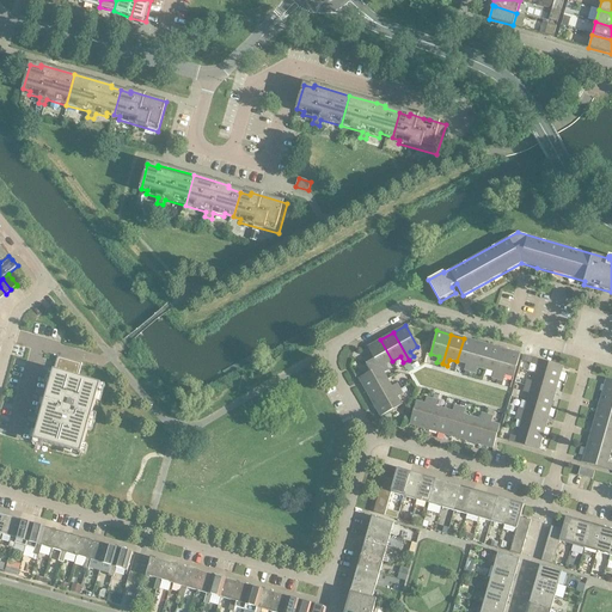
[(478,342),(464,338),(457,361),(466,365),(464,371),(470,372),(478,342)]
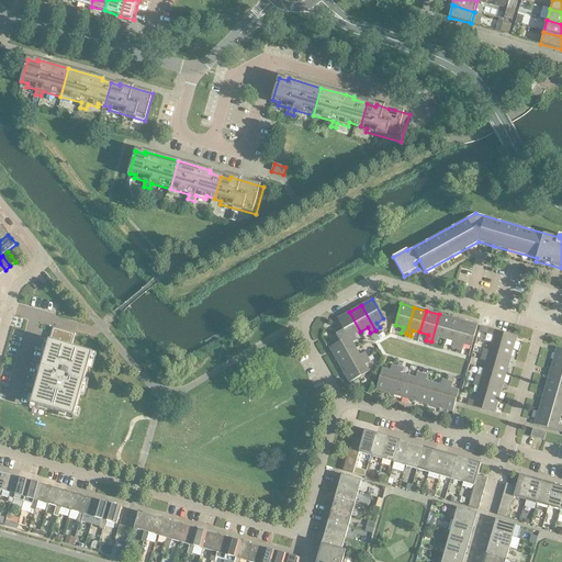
[(360,332),(349,312),(337,319),(344,329),(336,334),(340,341),(348,337),(348,338),(355,335),(360,332)]
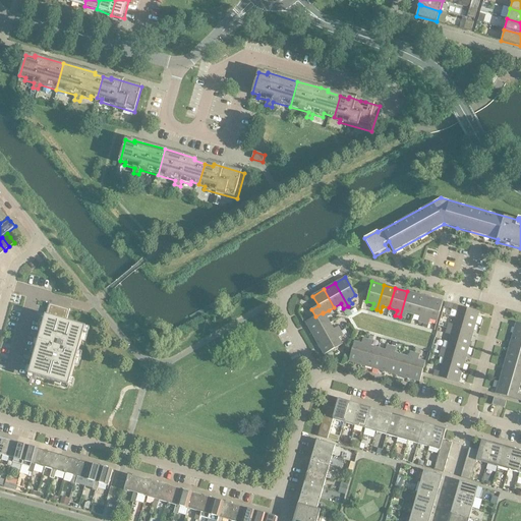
[(418,295),(407,291),(400,316),(404,317),(406,312),(413,314),(418,295)]
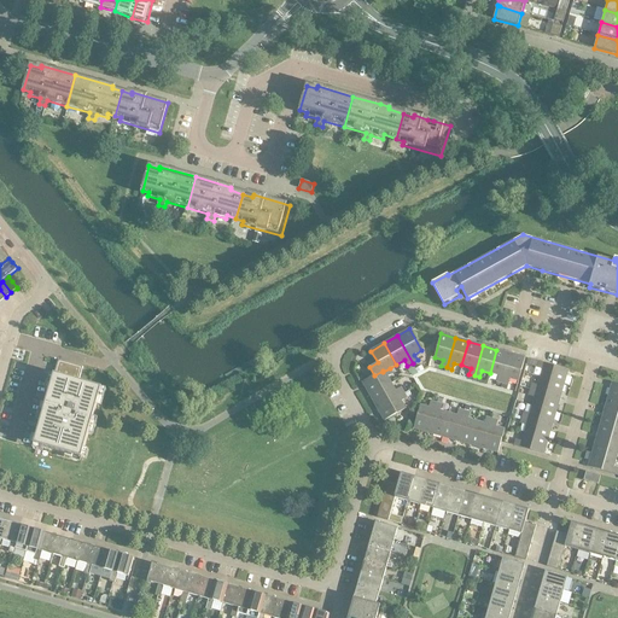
[(511,354),(496,350),(490,373),(499,375),(496,382),(502,384),(511,354)]
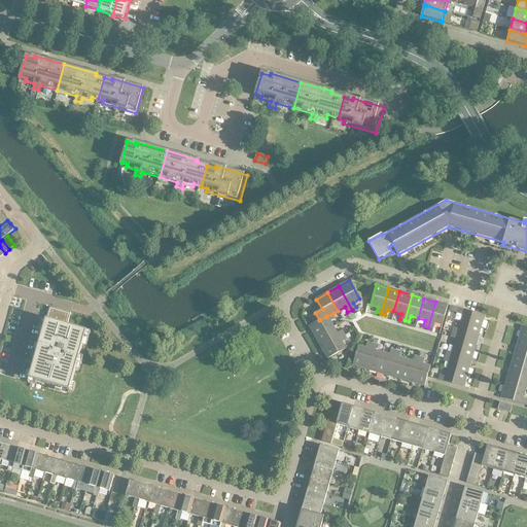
[(449,305),(435,302),(428,327),(427,330),(431,331),(434,323),(442,325),(449,305)]
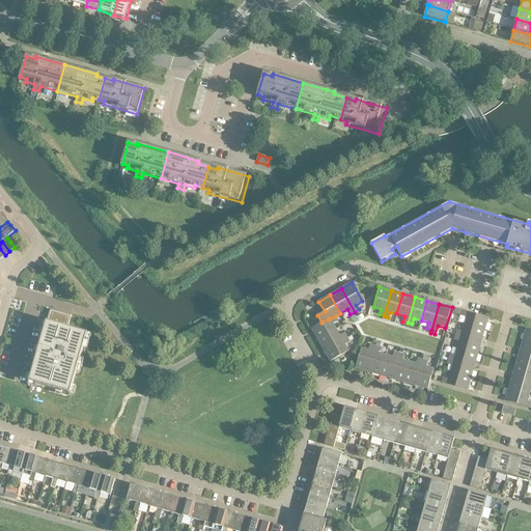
[(50,309),(29,382),(71,394),(87,333),(67,328),(72,315),(50,309)]
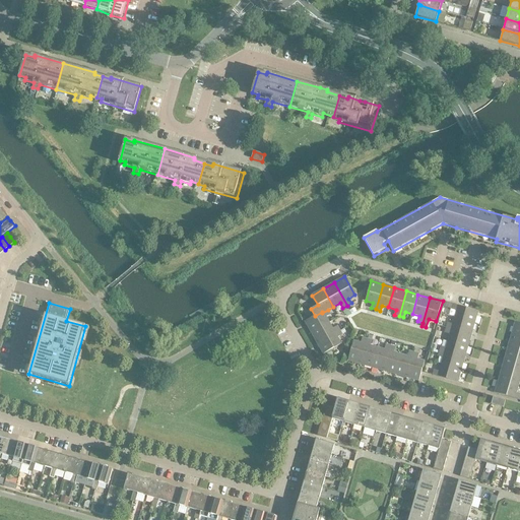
[(471,310),(453,304),(451,310),(457,311),(455,318),(474,324),(478,312),(471,310)]
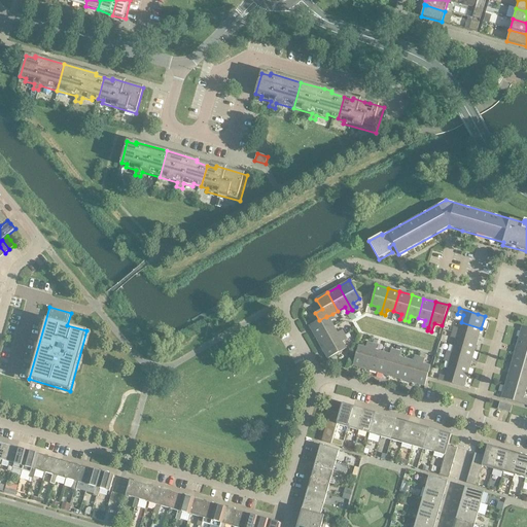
[(336,319),(332,314),(326,317),(326,316),(319,320),(309,326),(315,338),(334,327),(330,321),(336,319)]
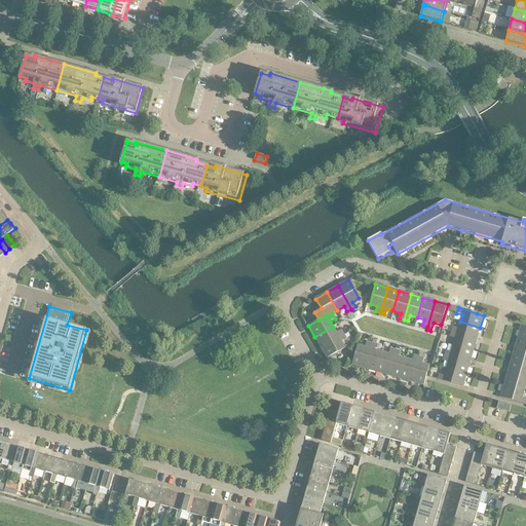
[(480,328),(460,322),(458,329),(452,327),(451,332),(477,339),(480,328)]
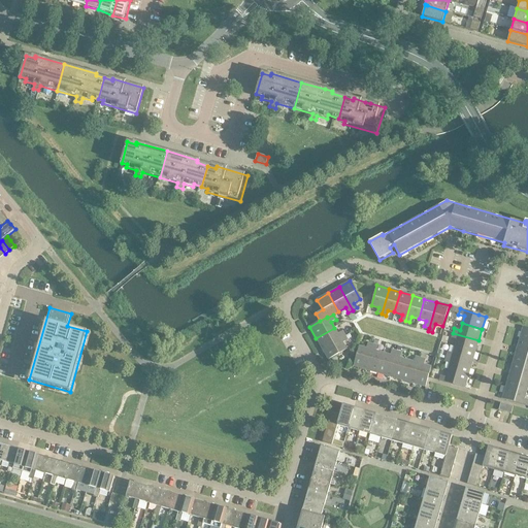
[(338,334),(334,328),(316,338),(322,349),(345,336),(342,331),(338,334)]
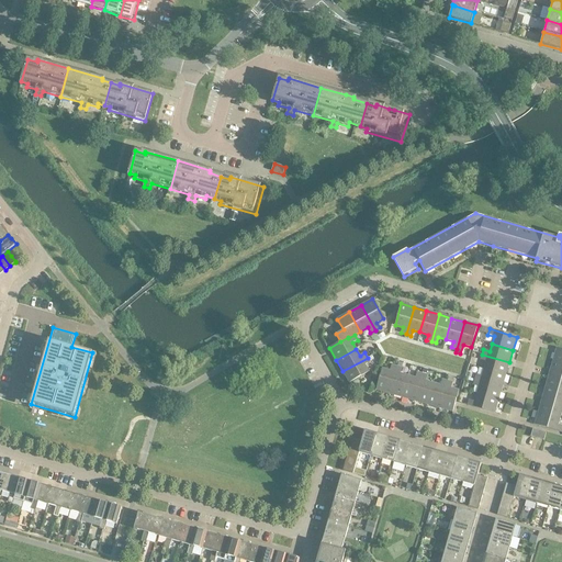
[(509,362),(482,355),(481,360),(486,361),(484,369),(506,375),(509,362)]
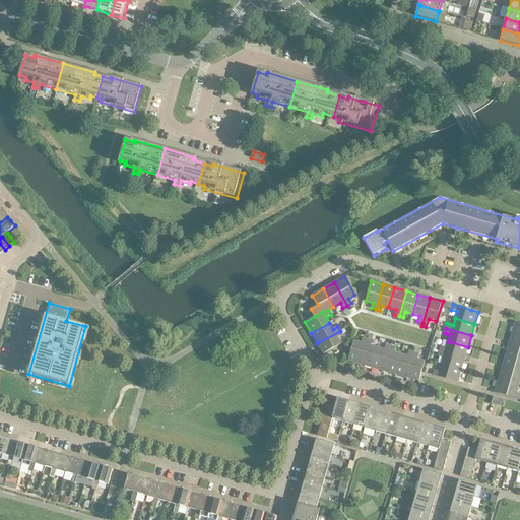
[(342,335),(340,331),(317,343),(323,354),(341,344),(337,337),(342,335)]
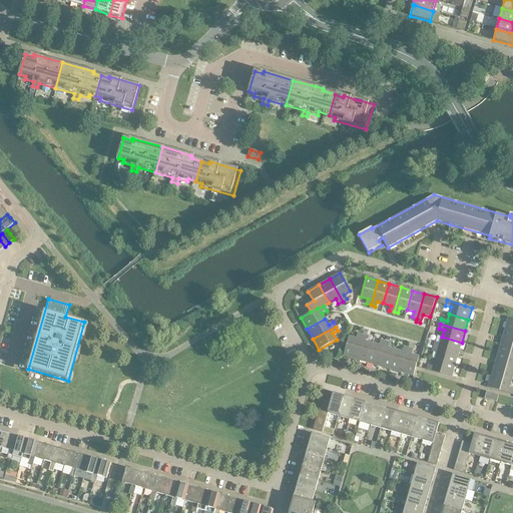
[(512,332),(505,330),(501,342),(512,345),(512,332)]
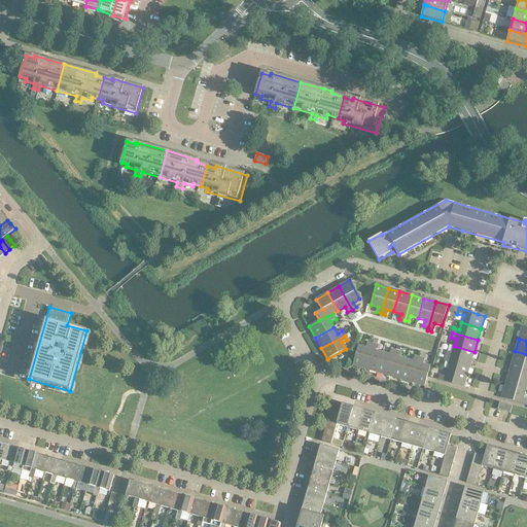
[(352,365),(364,370),(372,344),(367,343),(365,348),(358,346),(352,365)]
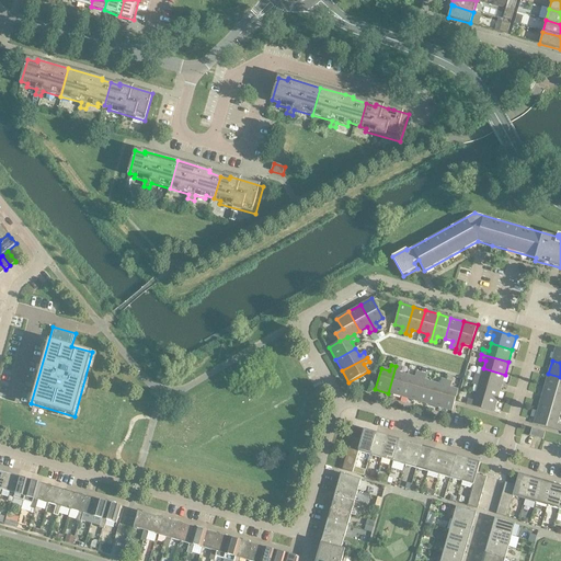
[(401,367),(396,366),(388,393),(401,397),(407,375),(399,373),(401,367)]
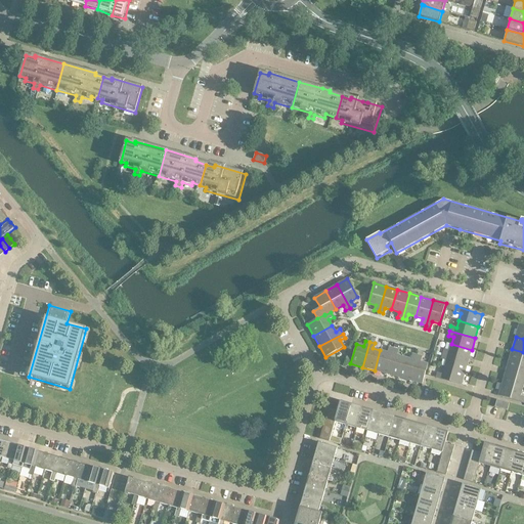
[(472,350),(451,344),(449,351),(444,350),(442,354),(468,361),(472,350)]
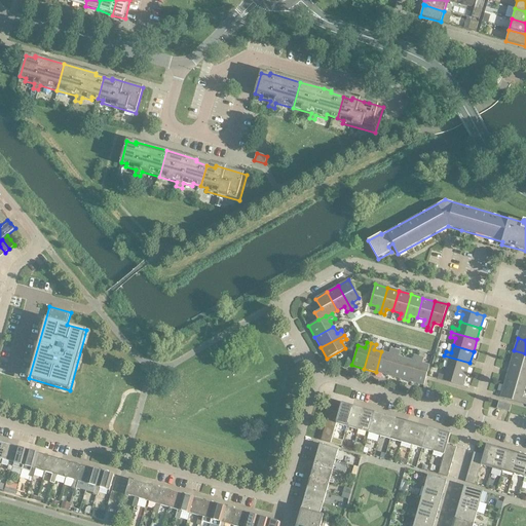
[(388,353),(381,351),(376,372),(387,375),(395,349),(390,348),(388,353)]
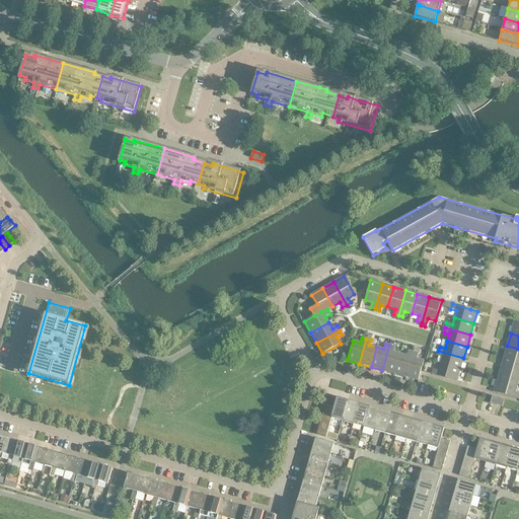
[(394,347),(389,345),(382,370),(394,374),(399,354),(392,352),(394,347)]
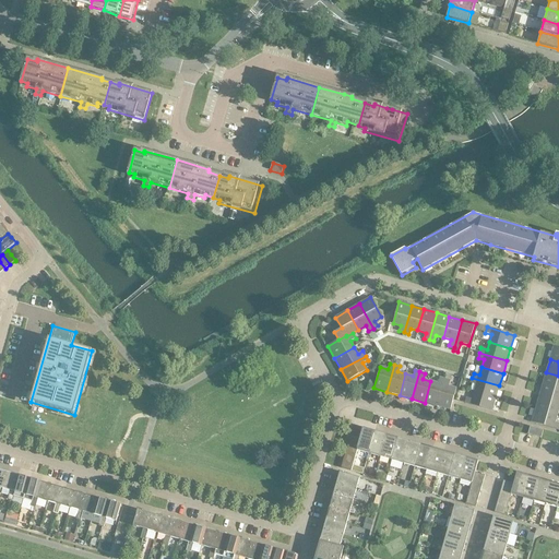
[(558,376),(546,372),(543,384),(558,389),(558,376)]
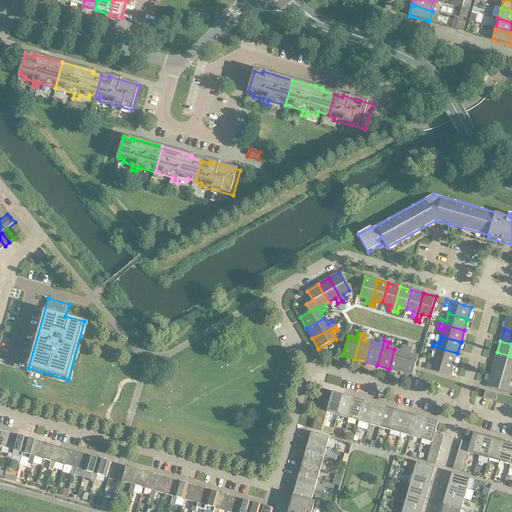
[(401,351),(394,349),(389,369),(400,372),(407,347),(403,346),(401,351)]
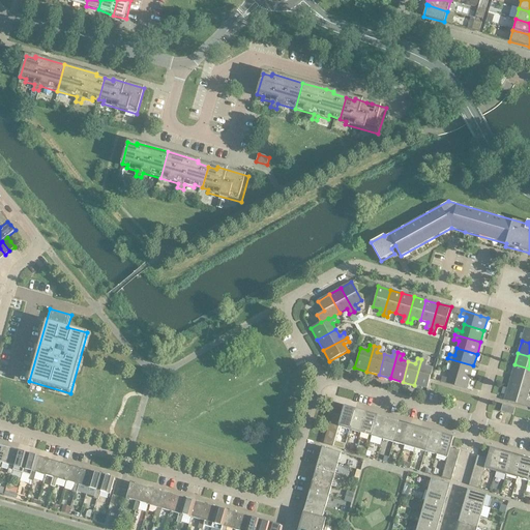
[(473,365),(447,358),(446,363),(451,364),(449,372),(470,378),(473,365)]
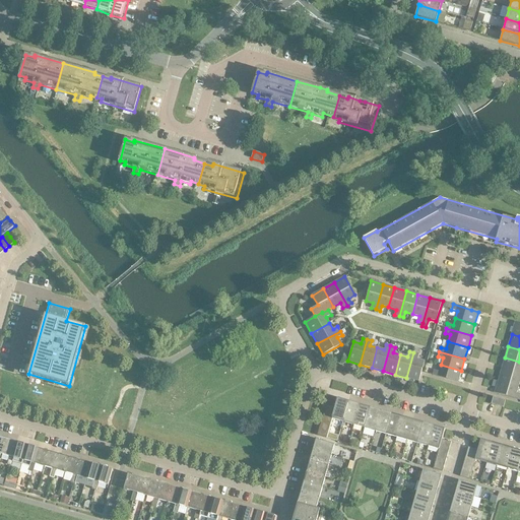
[(418,353),(413,352),(406,378),(418,381),(421,372),(425,362),(417,360),(418,353)]
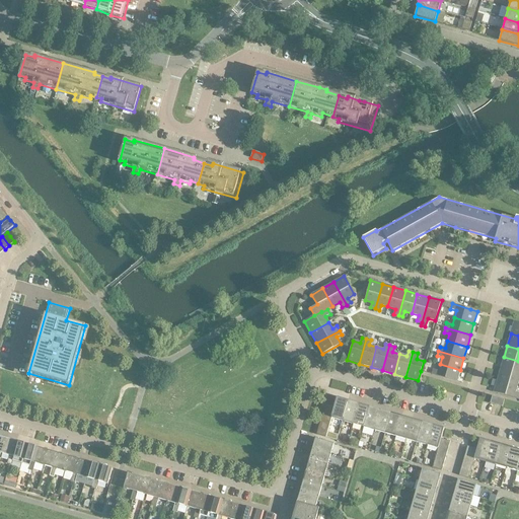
[(518,361),(504,357),(501,369),(518,373),(518,361)]
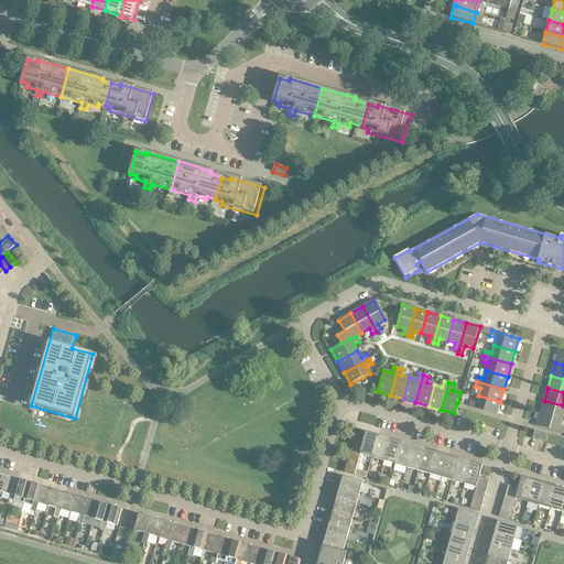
[(500,402),(478,396),(476,403),(470,402),(469,407),(497,415),(500,402)]
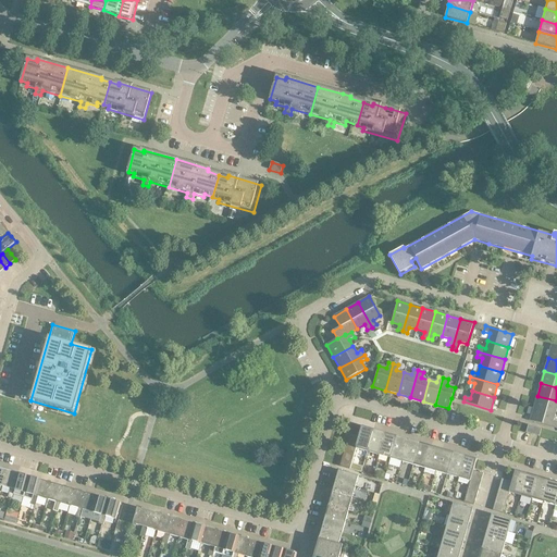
[(556,400),(537,396),(533,408),(555,415),(556,407),(556,400)]
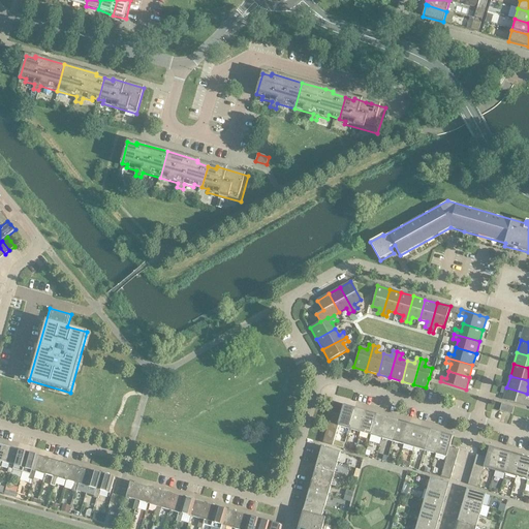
[(527,394),(506,387),(503,400),(528,407),(528,406),(528,401),(525,401),(527,394)]
